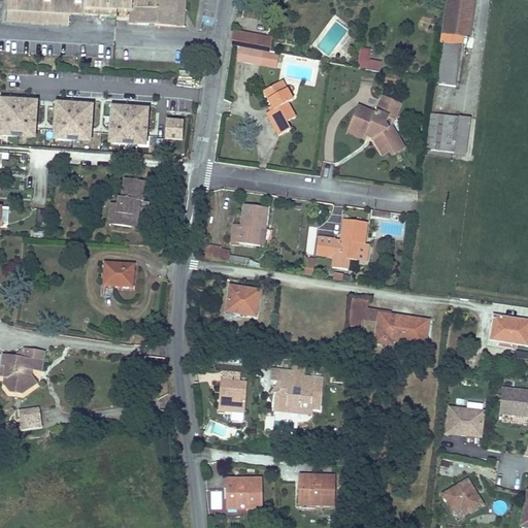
[(7,0),(6,22),(69,25),(70,13),(117,17),(118,9),(133,10),(133,0),(7,0)]
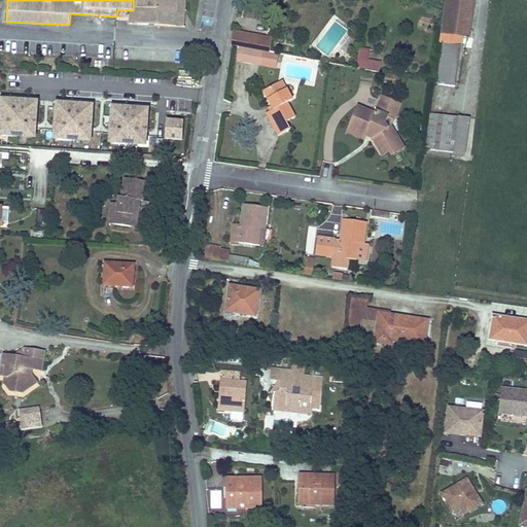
[(178,0),(139,0),(139,2),(138,25),(177,27),(178,0)]
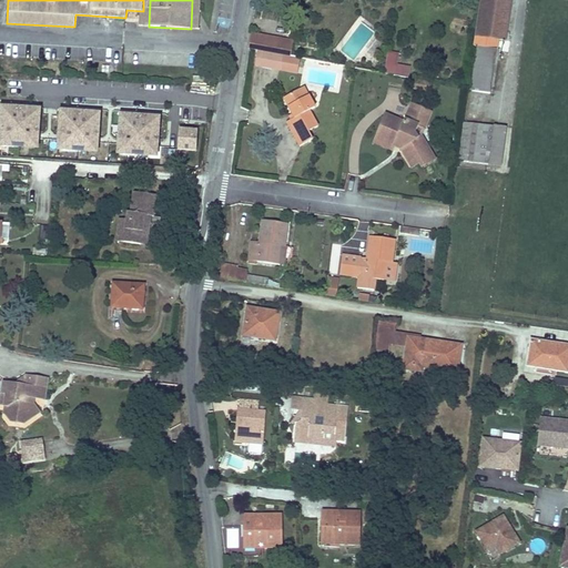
[(505,41),(511,0),(482,0),(476,37),(505,41)]
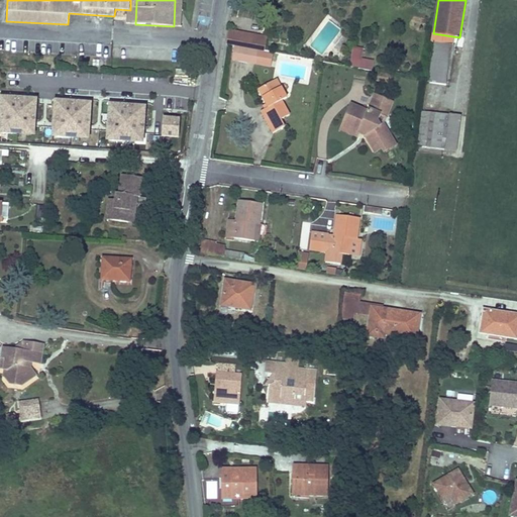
[(262,50),(264,37),(229,31),(227,43),(262,50)]
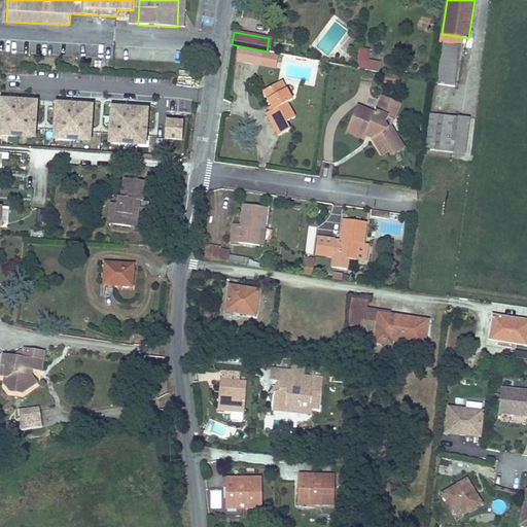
[(455,88),(461,46),(443,43),(436,84),(455,88)]
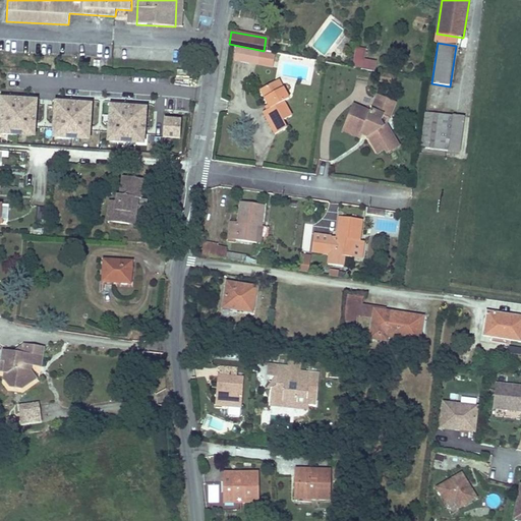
[(356,46),(354,67),(377,69),(378,59),(365,58),(366,47),(356,46)]
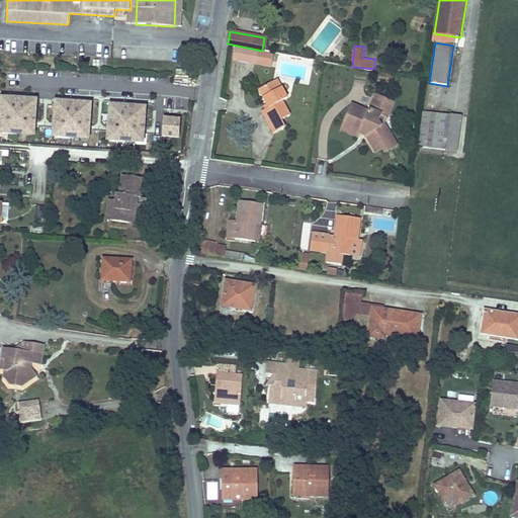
[(233,48),(231,59),(266,67),(269,56),(233,48)]
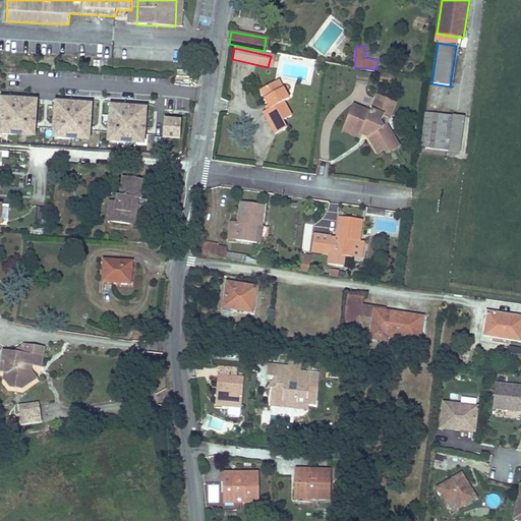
[(391,83),(392,75),(379,73),(378,80),(391,83)]
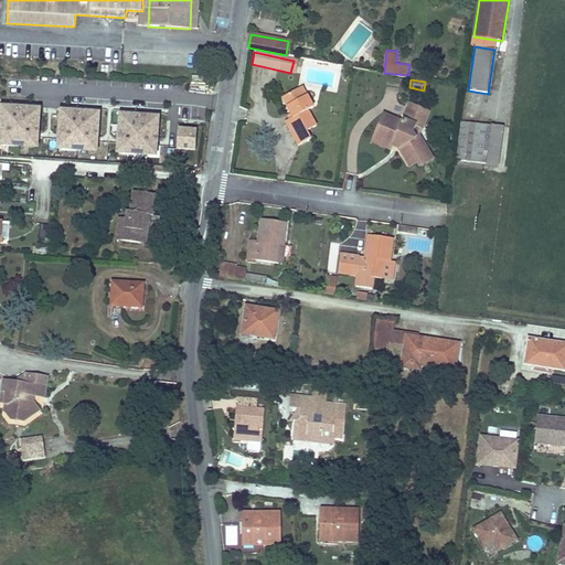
[(317,126),(308,110),(313,107),(308,95),(305,97),(299,88),(283,97),(291,114),(294,117),(290,119),(286,121),(299,146),(312,138),(308,130),(317,126)]
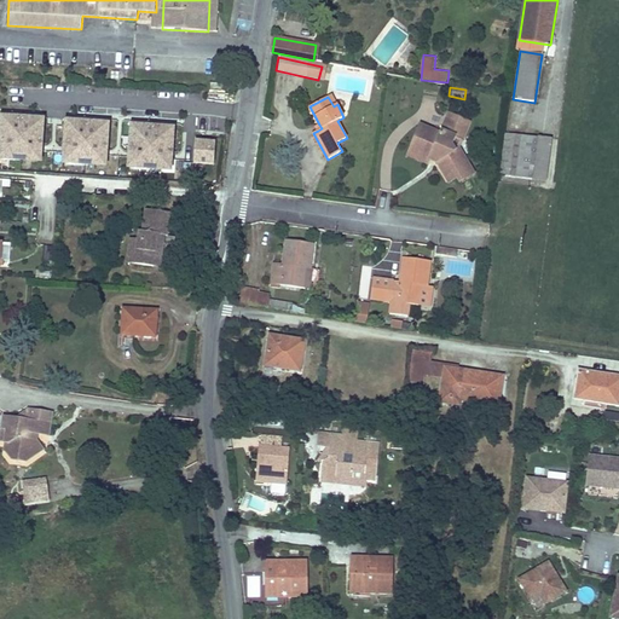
[(0,160),(45,163),(47,119),(1,115),(0,127),(0,160)]
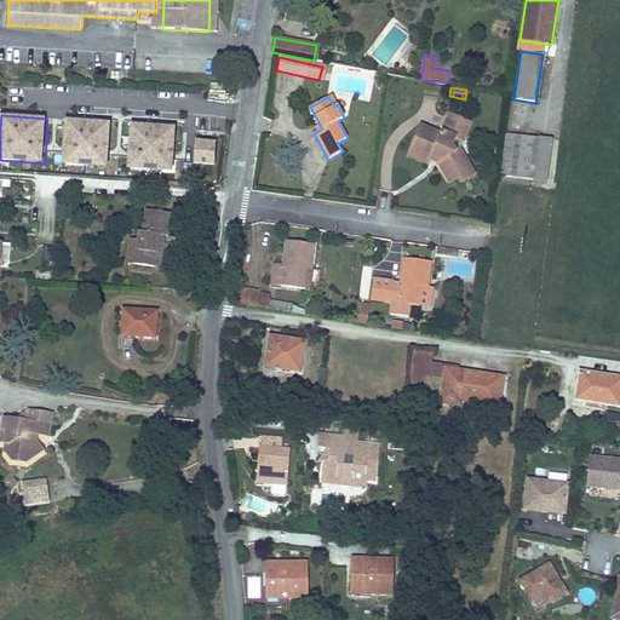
[(455,150),(452,144),(455,138),(463,142),(470,124),(449,115),(441,135),(432,131),(422,126),(419,131),(411,151),(431,160),(432,158),(438,159),(437,162),(449,183),(458,178),(460,183),(474,174),(459,149),(455,150)]
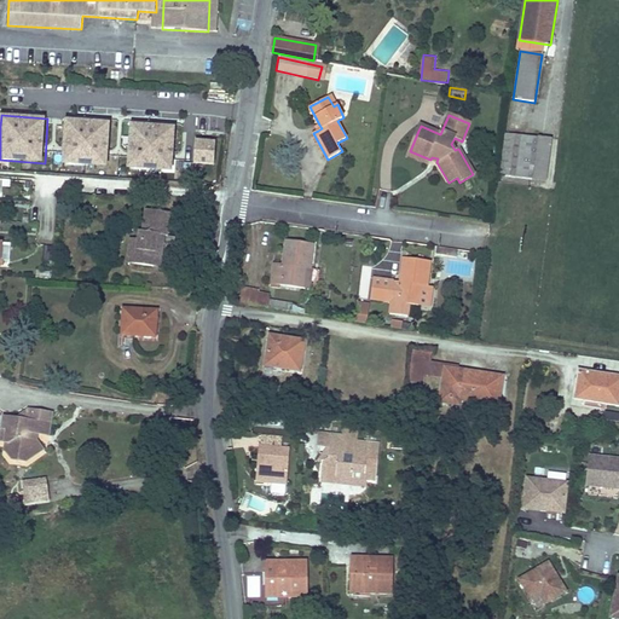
[(110,169),(114,123),(68,120),(64,166),(110,169)]
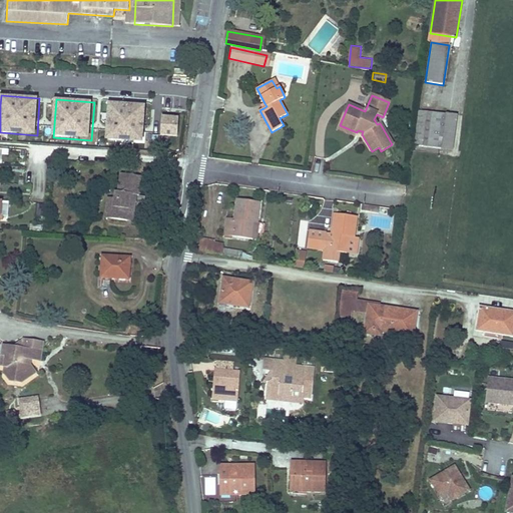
[(144,143),(146,105),(110,103),(107,141),(144,143)]
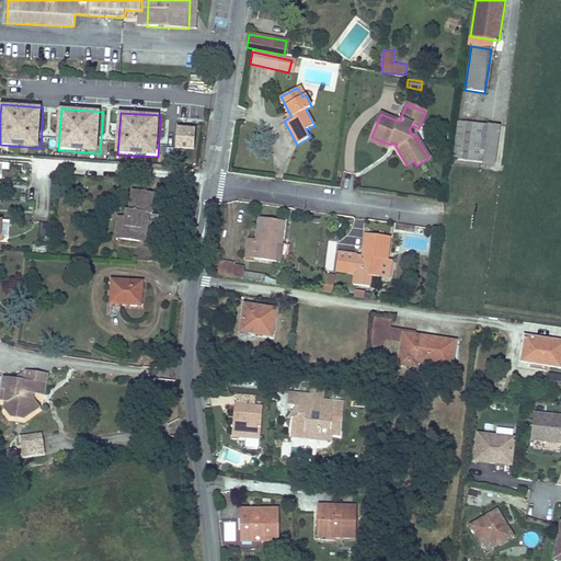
[(462,160),(468,122),(457,121),(453,159),(462,160)]
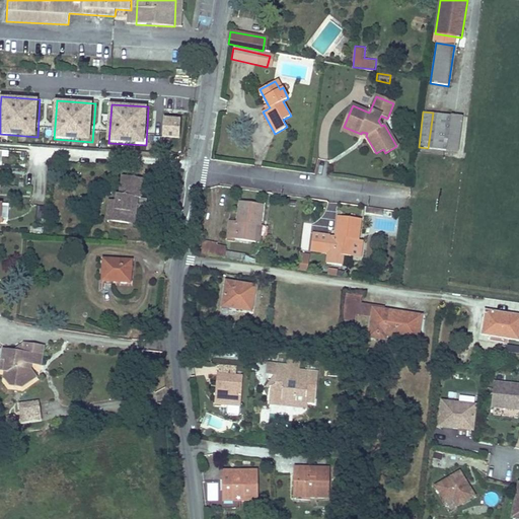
[(432,149),(437,114),(433,113),(428,148),(432,149)]
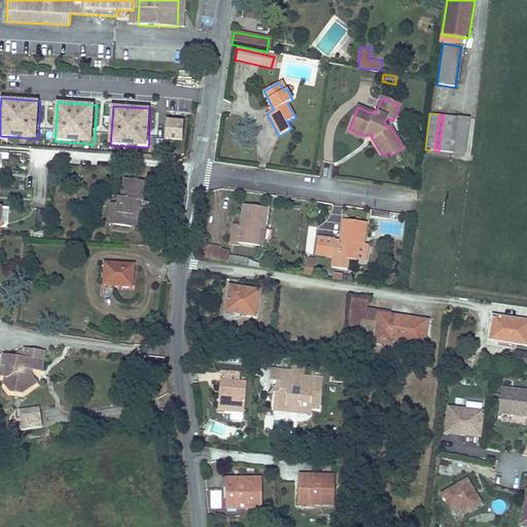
[(453,153),(458,117),(444,115),(438,151),(453,153)]
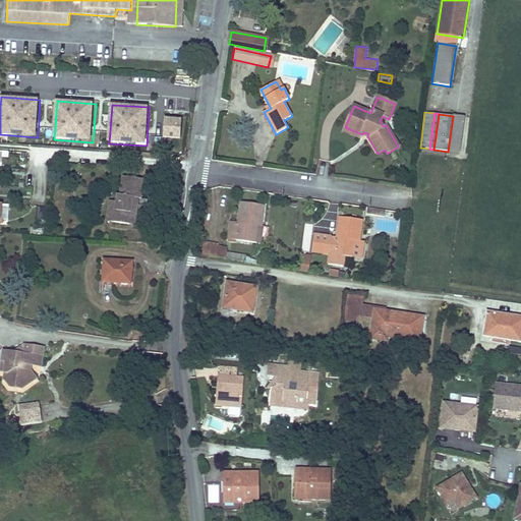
[(386,125),(389,119),(383,116),(380,121),(383,126),(386,125)]
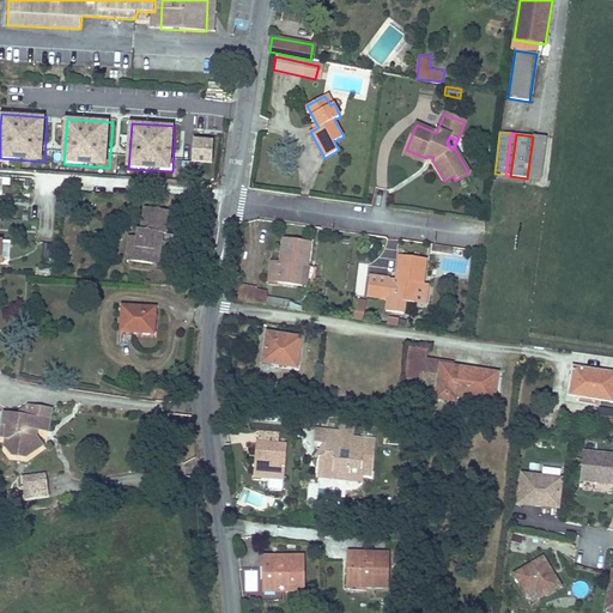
[(540,180),(546,138),(534,137),(528,178),(540,180)]
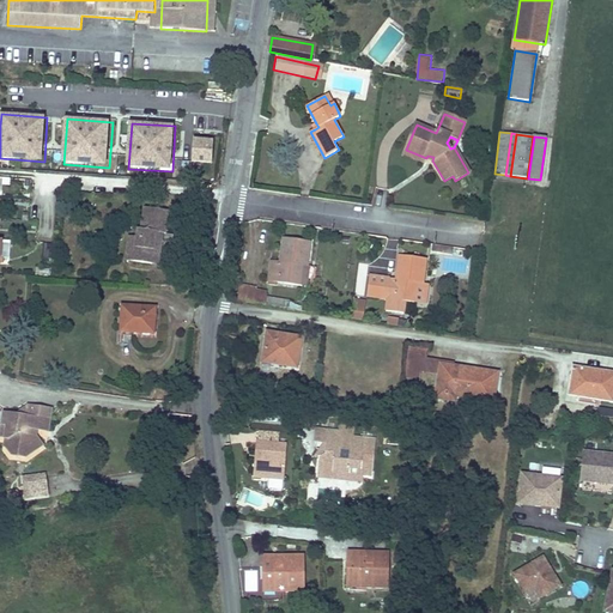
[(196,143),(194,165),(214,167),(214,145),(196,143)]
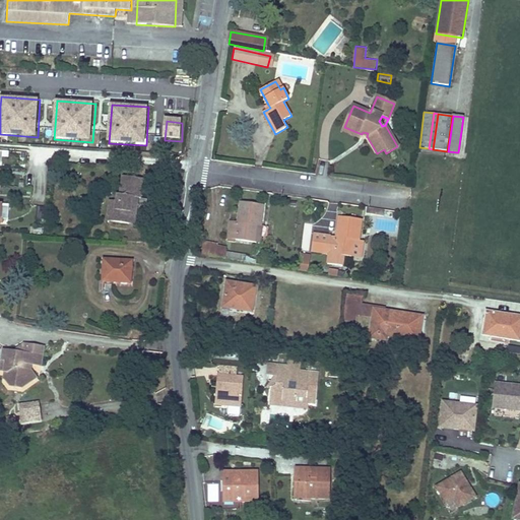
[(360,137),(362,134),(344,127),(343,130),(360,137)]
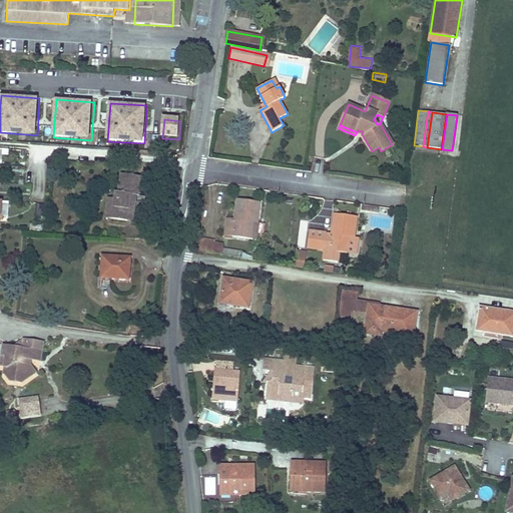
[(131,199),(132,195),(136,195),(138,196),(141,177),(121,174),(118,192),(115,191),(114,199),(112,218),(127,221),(129,209),(134,210),(135,200),(131,199)]
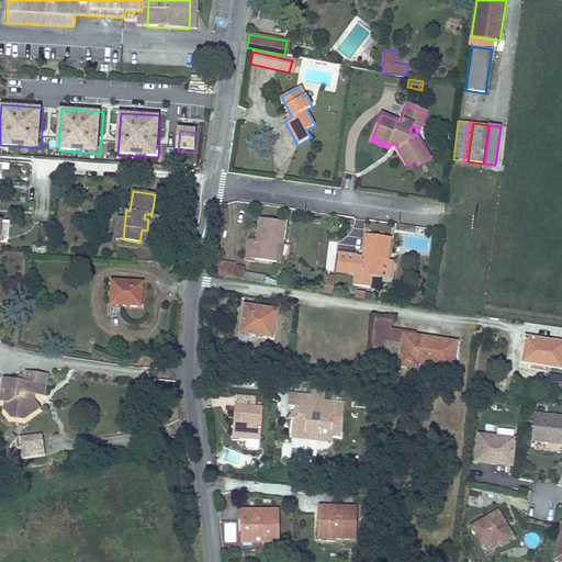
[(123,239),(125,218),(119,217),(115,239),(123,239)]
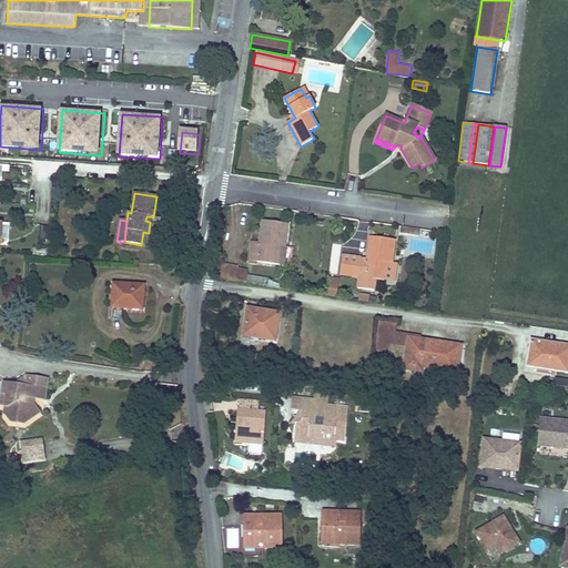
[(277,249),(279,245),(280,246),(285,246),(287,224),(263,221),(260,243),(252,242),(249,262),(277,265),(280,249),(277,249)]
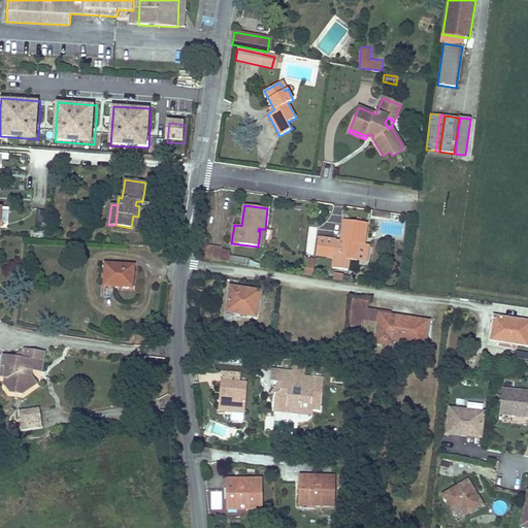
[(358,261),(360,246),(359,246),(359,243),(361,243),(365,243),(367,223),(344,220),(341,240),(319,237),(316,256),(334,258),(333,268),(348,270),(350,260),(358,261)]
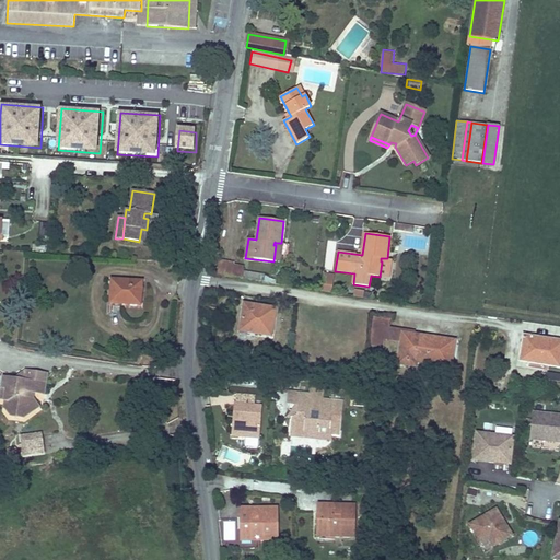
[(280,263),(283,244),(281,243),(276,243),(275,242),(273,245),(276,245),(273,261),(280,263)]
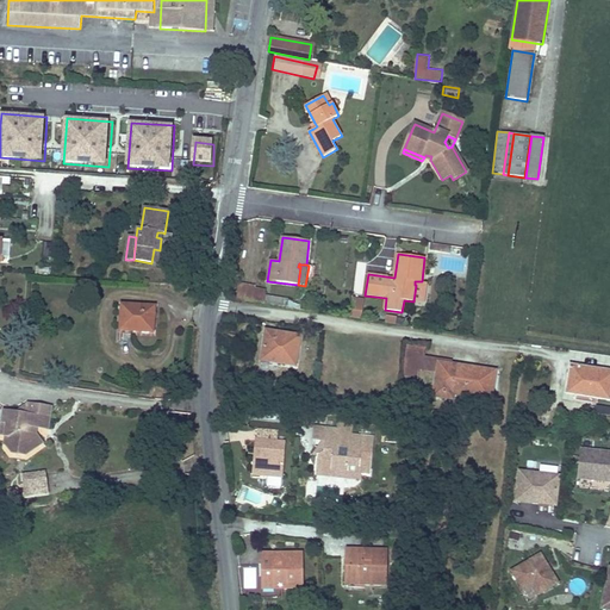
[(255,290),(255,287),(238,284),(237,299),(253,302),(255,290)]
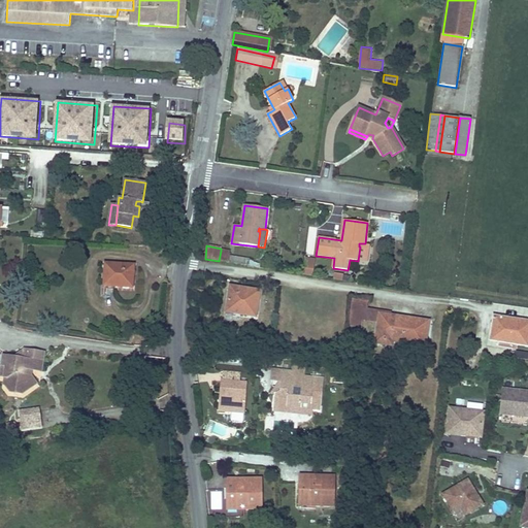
[(228,263),(230,256),(230,252),(221,251),(219,261),(228,263)]
